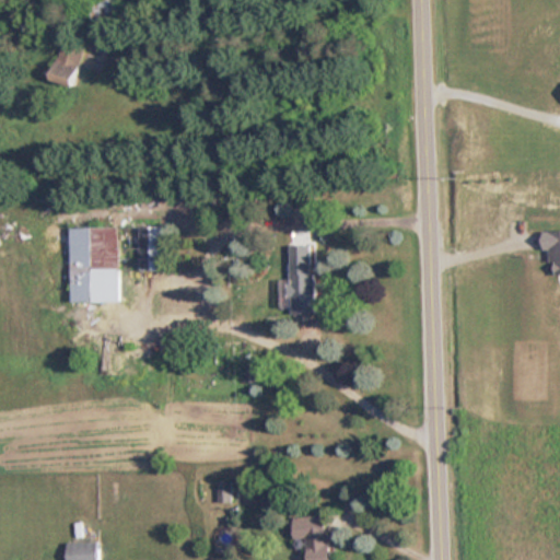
[(71,86),(89,42),(67,34),(49,78),(71,86)]
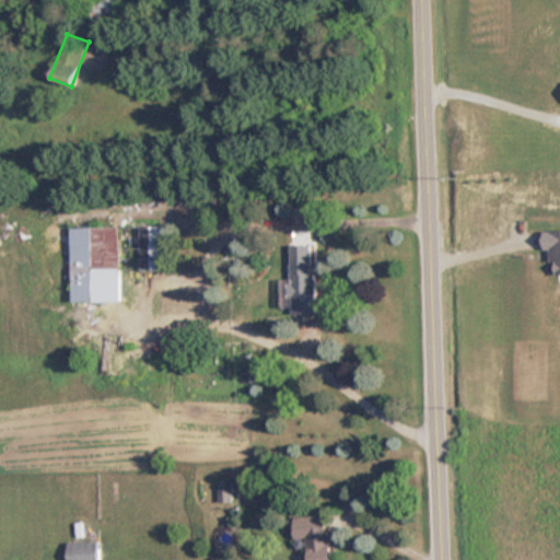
[(72,302),(121,301),(120,271),(166,271),(165,225),(71,228),(72,302)]
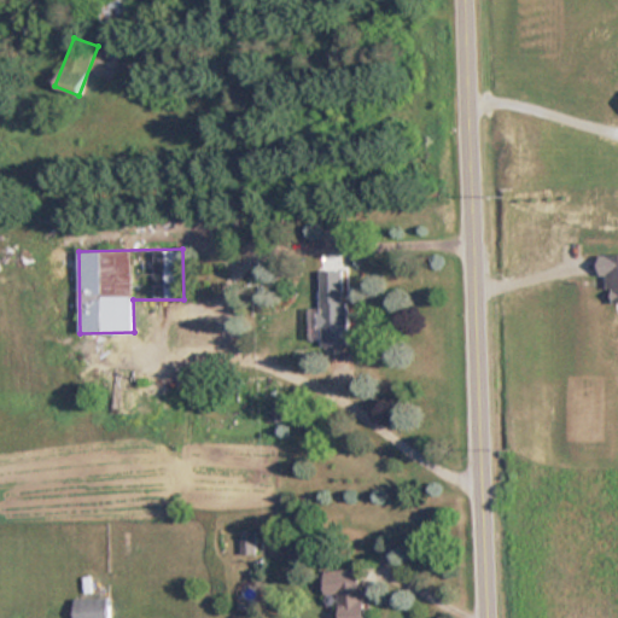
[(312,293),(312,309),(278,310),(279,326),(325,325),(326,343),(351,343),(349,292),(312,293)]
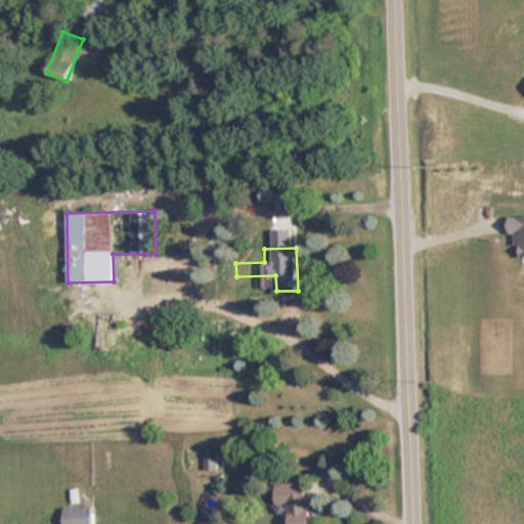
[(146,300),(178,300),(178,272),(169,272),(169,266),(146,266),(146,300)]
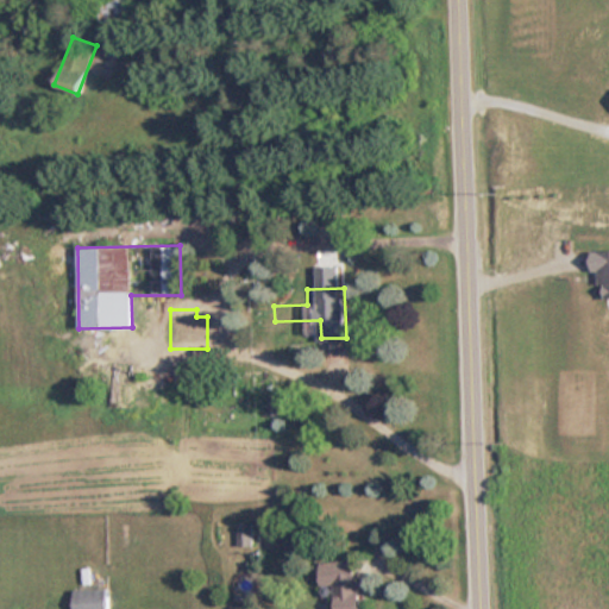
[(319,585),(333,585),(333,608),(358,608),(357,560),(318,563),(319,585)]
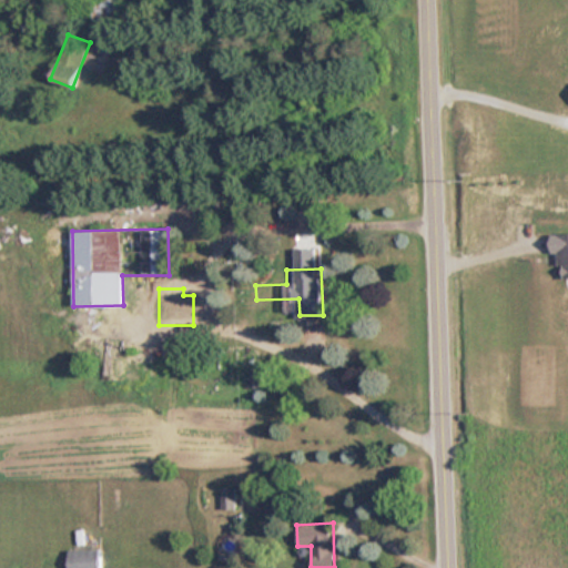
[(67,549),(66,567),(98,567),(98,549),(67,549)]
